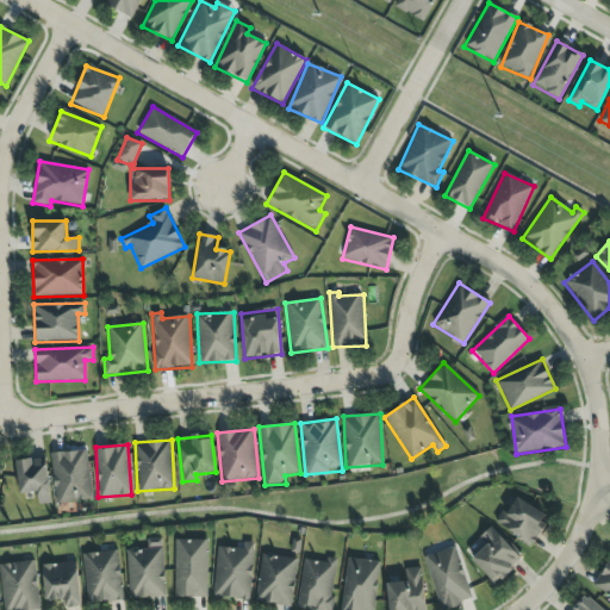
[(88,452),(51,453),(55,503),(91,500),(88,452)]
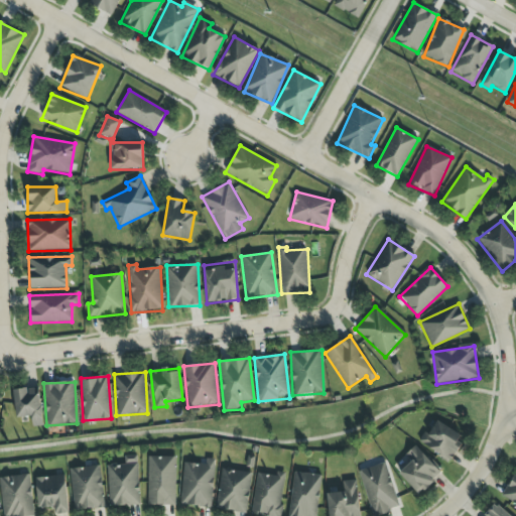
[(42,426),(40,388),(14,389),(15,417),(31,417),(32,427),(42,426)]
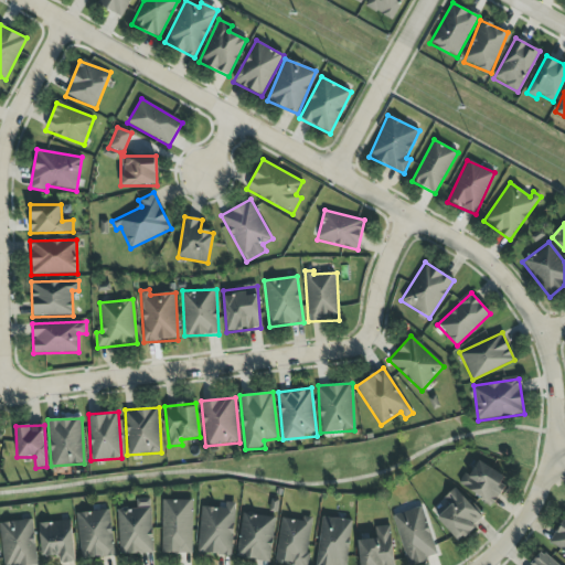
[(459,486),(491,505),(508,479),(476,459),(459,486)]
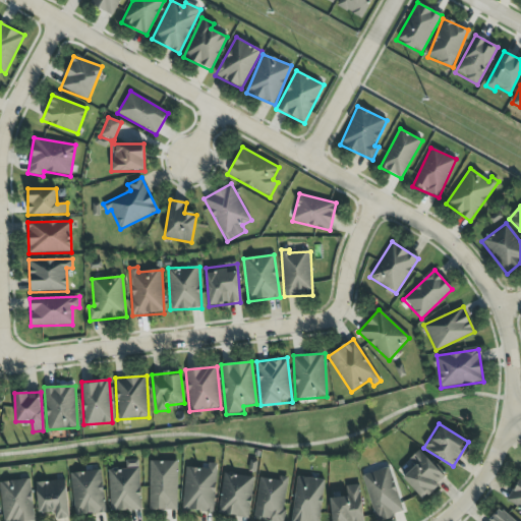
[(409,460),(415,466),(403,478),(423,500),(447,478),(420,450),(409,460)]
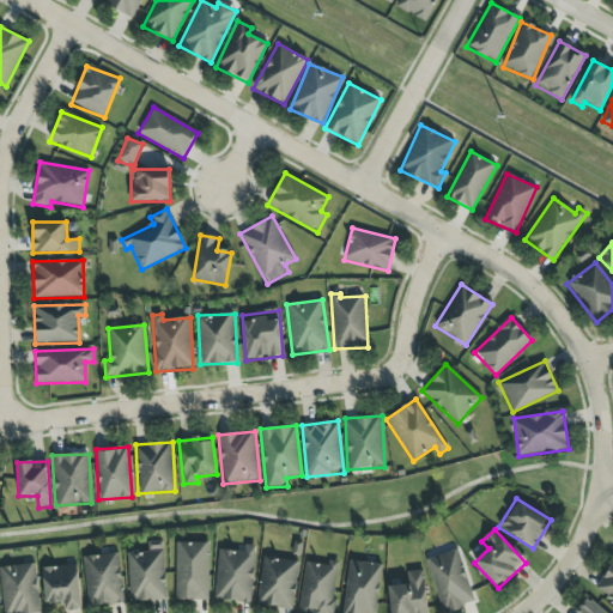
[(165,601),(164,541),(147,541),(149,552),(128,552),(128,601),(165,601)]
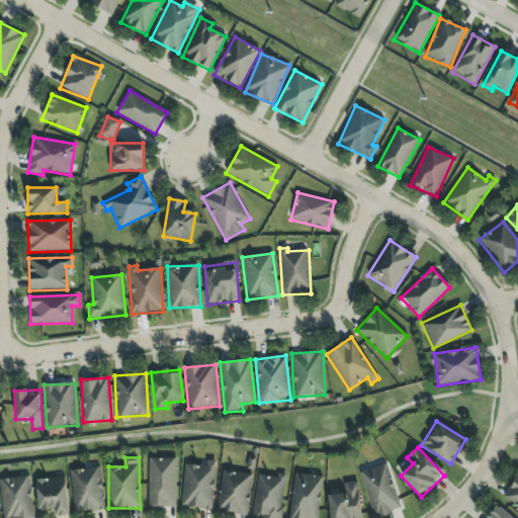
[(176,508),(177,458),(149,458),(148,507),(176,508)]
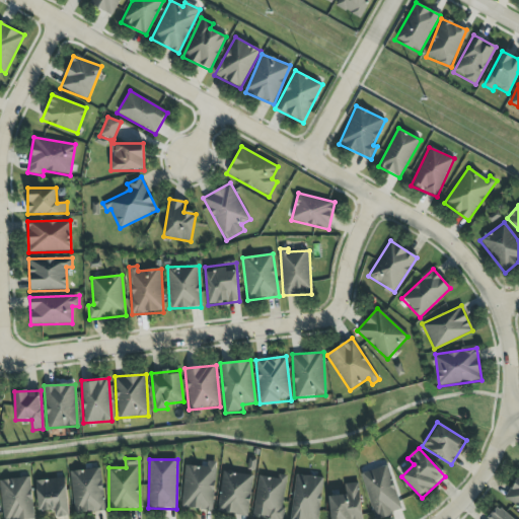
[(183,463),(182,509),(214,510),(215,464),(183,463)]
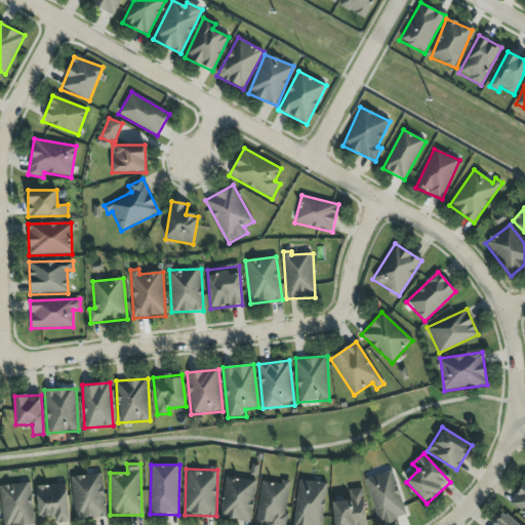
[(364,480),(378,524),(386,524),(396,522),(395,518),(405,515),(392,471),(364,480)]
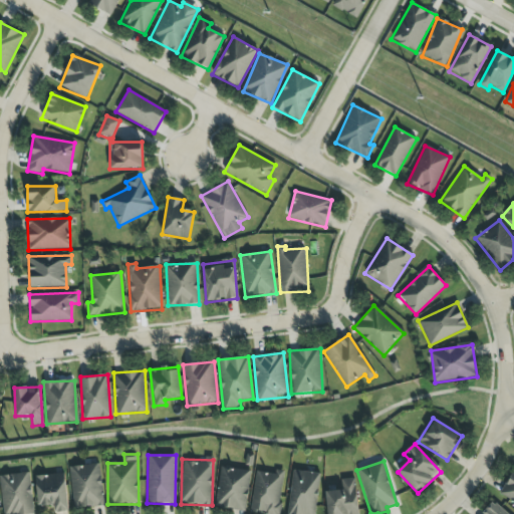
[(69,467),(73,509),(103,506),(99,464),(69,467)]
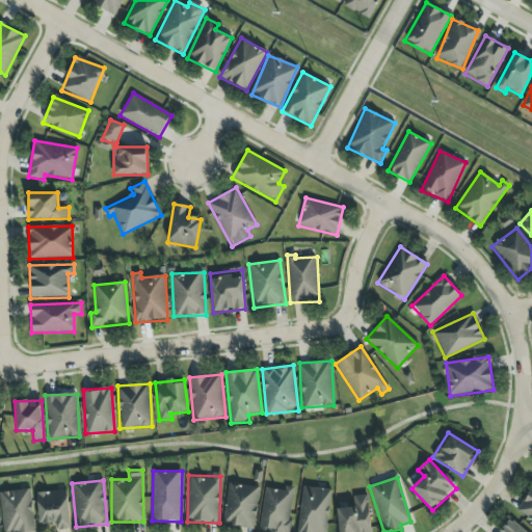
[(259,486),(227,483),(222,526),(255,529),(259,486)]
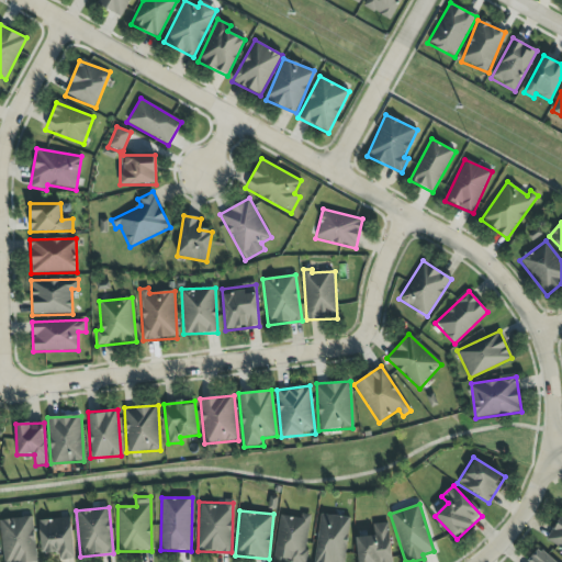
[(561,513),(547,540),(561,549),(561,513)]
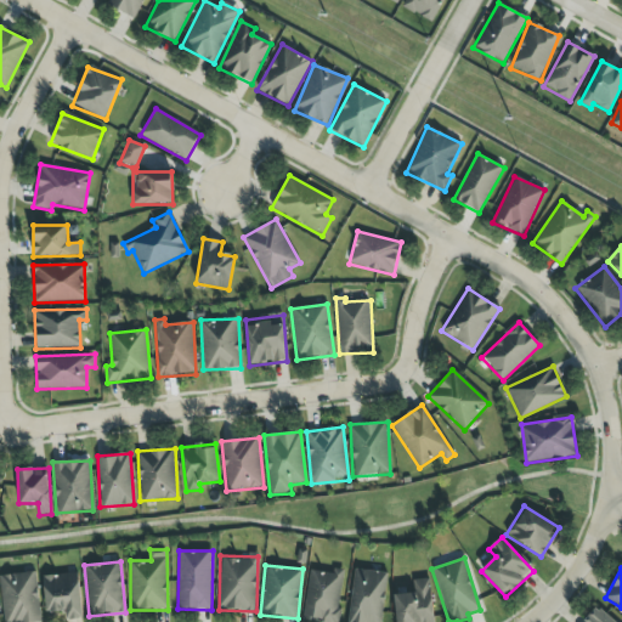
[(309,569),(303,621),(307,621),(338,621),(343,572),(309,569)]
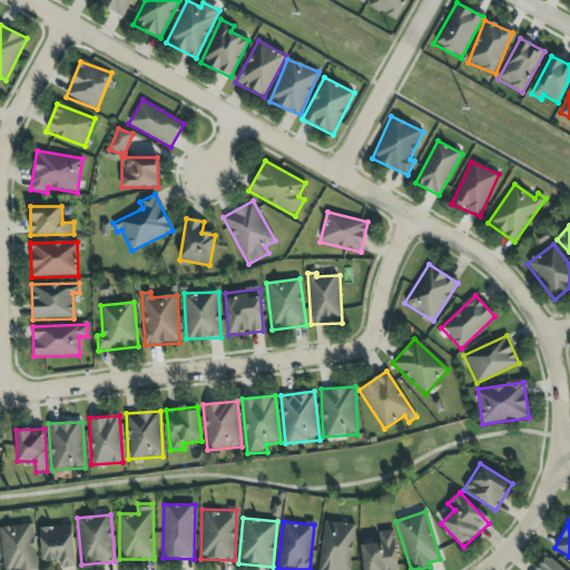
[(317,569),(325,521),(354,526),(347,569),(317,569)]
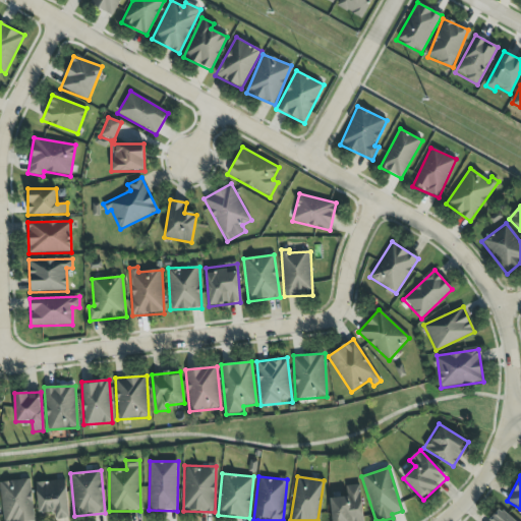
[(35,520),(30,478),(0,482),(0,496),(3,520),(35,520)]
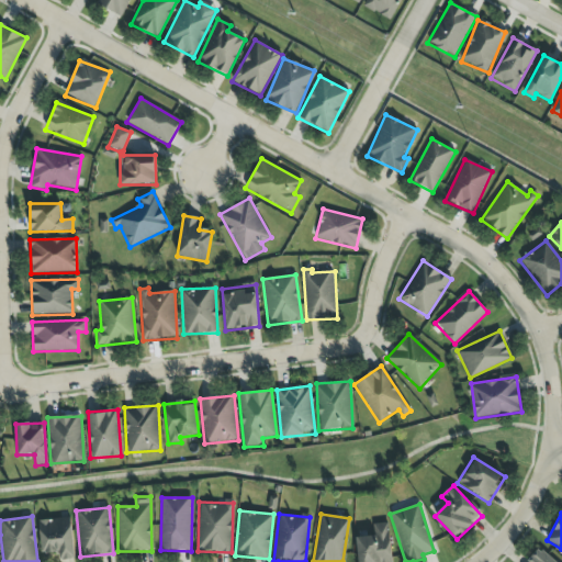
[(75,559),(70,518),(38,520),(42,554),(59,552),(59,560),(75,559)]
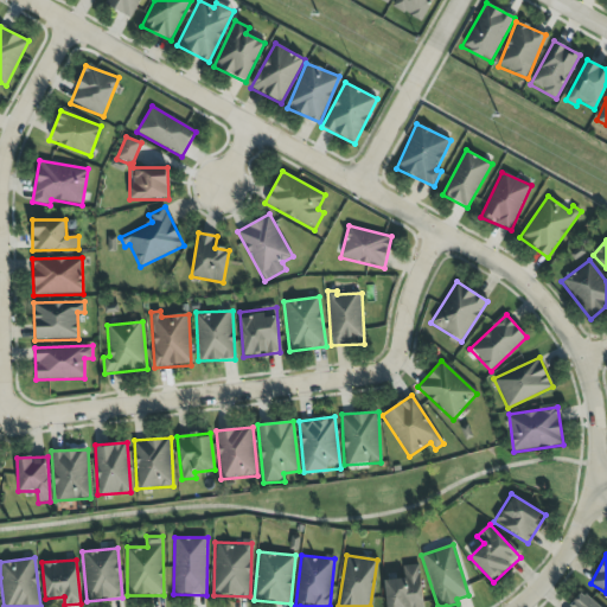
[(384,581),(387,606),(423,606),(419,564),(402,566),(404,579),(384,581)]
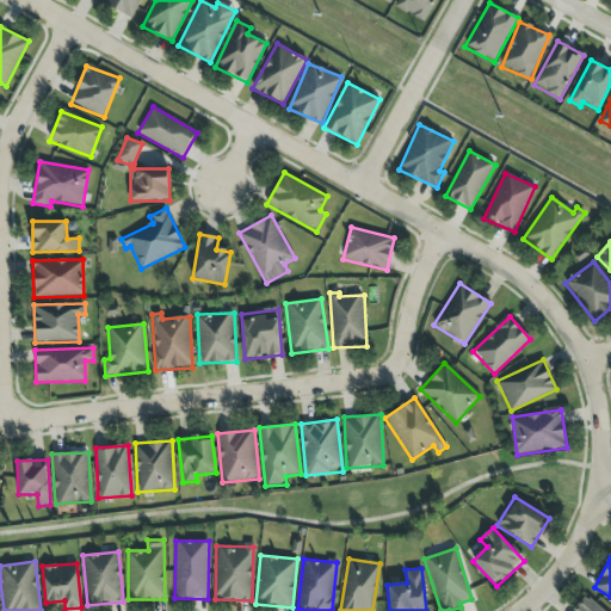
[(574,610),(604,610),(588,597),(574,610)]
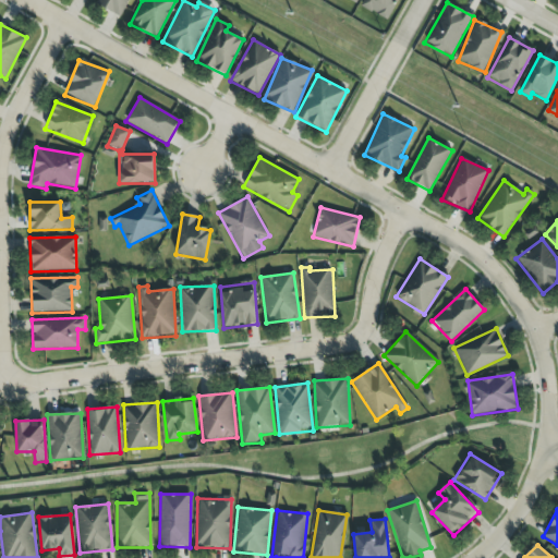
All buildings are outlined.
